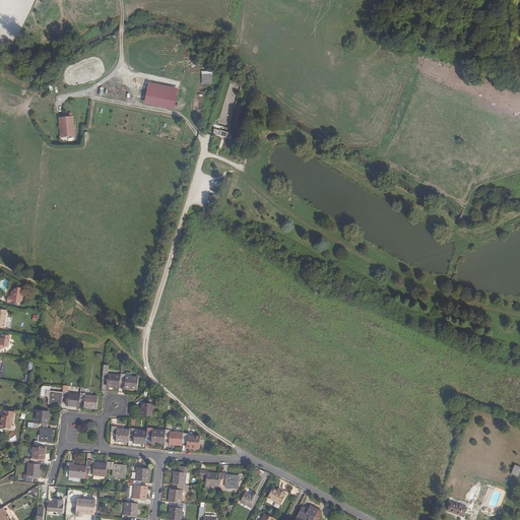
[(201,71),(201,84),(212,84),(211,71),(201,71)]
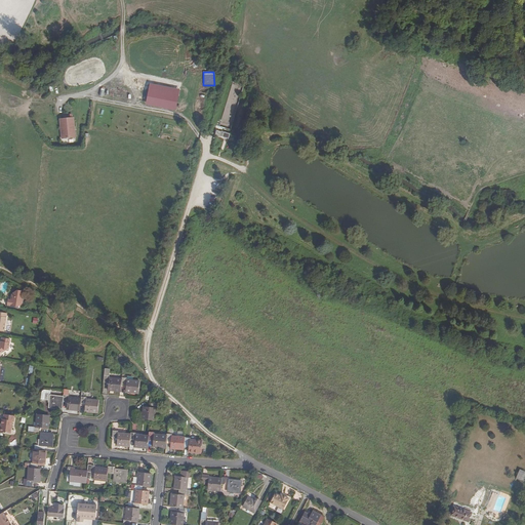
[(146,107),(175,112),(179,92),(150,86),(148,96),(146,107)]
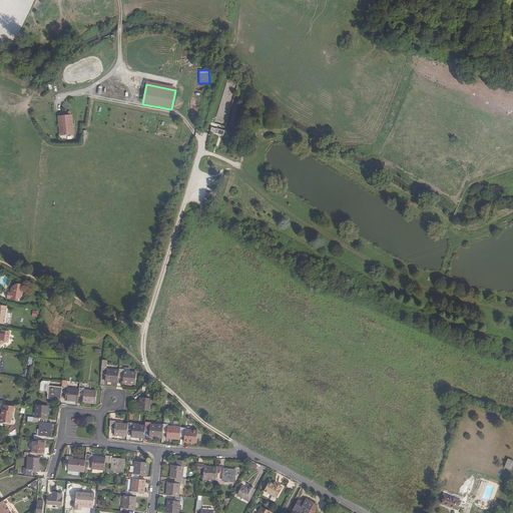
[(73,134),(72,113),(60,114),(57,114),(59,135),(73,134)]
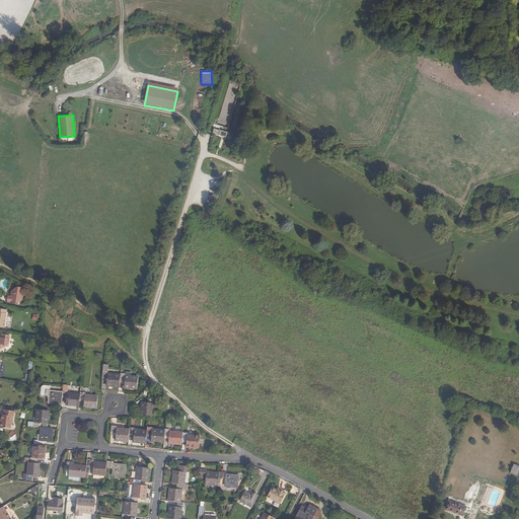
[(213,133),(226,137),(228,132),(215,128),(213,133)]
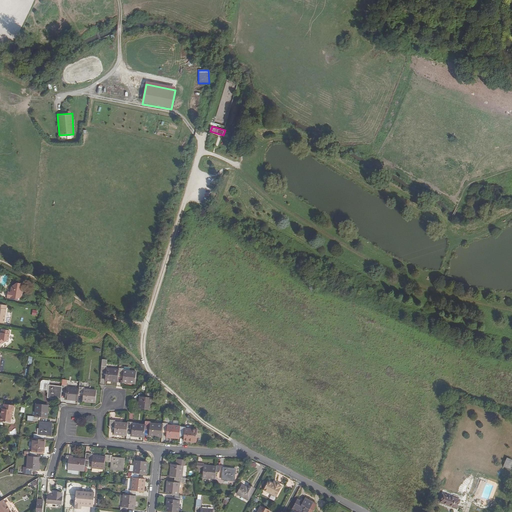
[(21,295),(22,288),(23,288),(24,283),(16,282),(11,286),(10,292),(7,291),(6,296),(17,298),(21,295)]
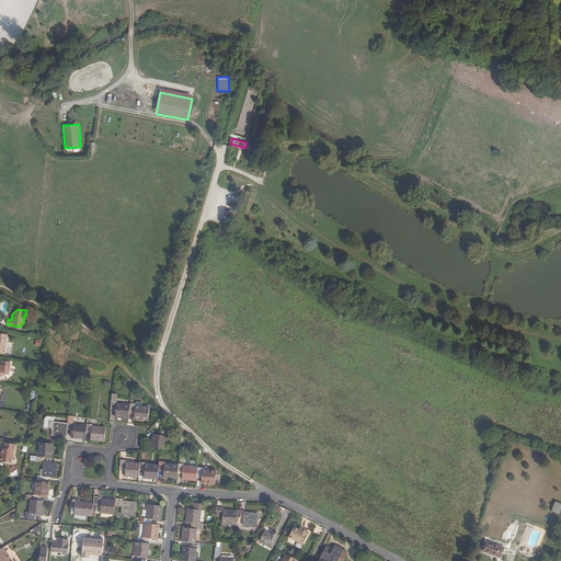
[(0,369),(0,368),(0,379),(1,380),(1,376),(4,374),(7,374),(9,373),(11,362),(2,361),(0,369)]
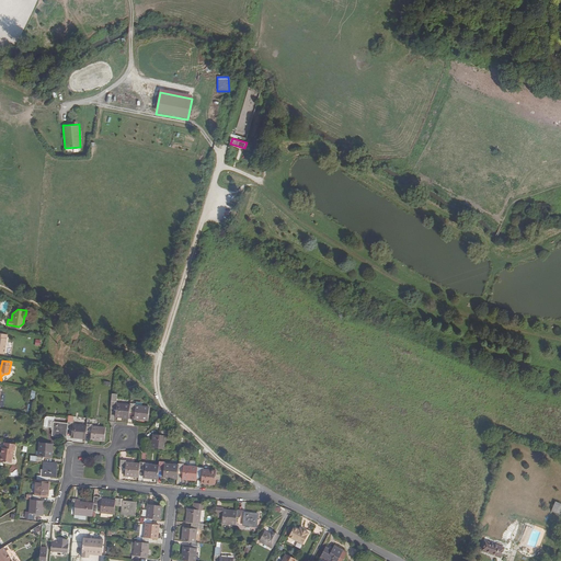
[(112,393),(111,409),(116,409),(115,416),(128,419),(129,411),(130,405),(116,403),(117,395),(112,393)]
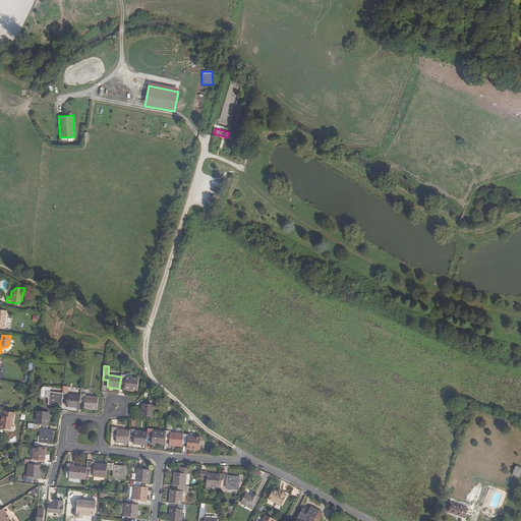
[(121,377),(120,382),(125,382),(124,389),(137,391),(138,378),(126,377),(126,374),(121,373),(121,377)]
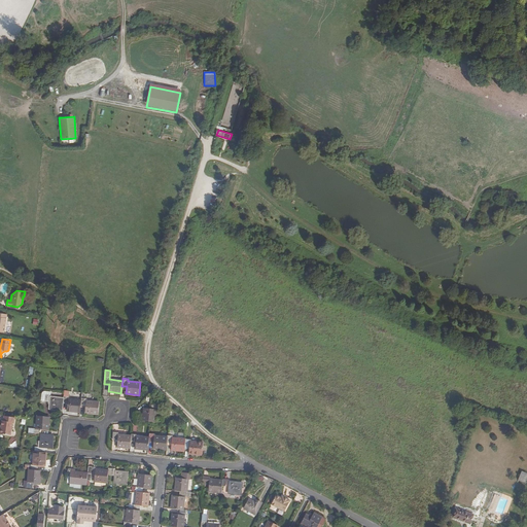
[(80,406),(81,399),(68,398),(69,394),(64,393),(64,398),(63,403),(68,403),(67,411),(80,412),(80,406)]
